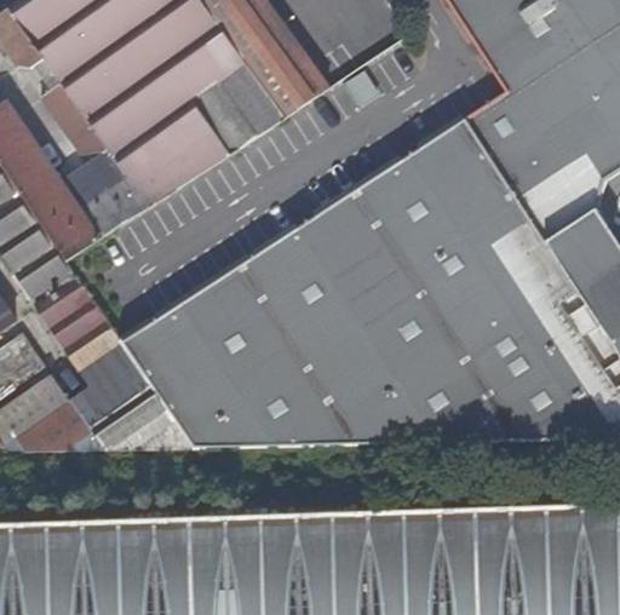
[(283,116),(202,0),(13,0),(0,10),(0,35),(19,62),(33,64),(45,56),(61,80),(40,93),(81,150),(99,149),(107,144),(126,173),(78,205),(59,177),(11,104),(0,110),(0,159),(19,188),(22,193),(68,259),(103,236),(119,225),(283,116)]
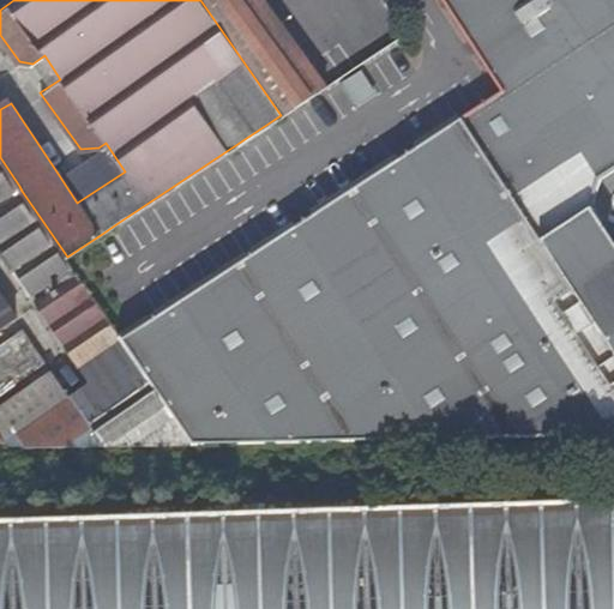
[(200,0),(281,115),(321,88),(260,0),(200,0)]
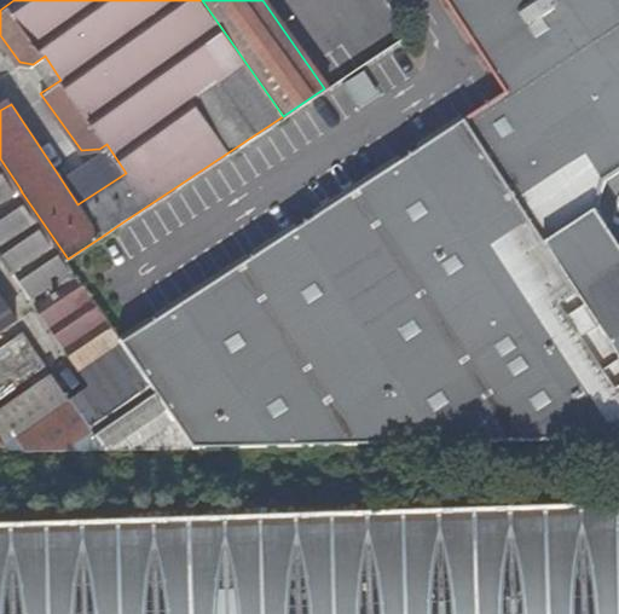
[(618,172),(618,0),(456,0),(515,91),(484,109),(530,180),(513,191),(544,239),(595,208),(606,183),(618,172)]
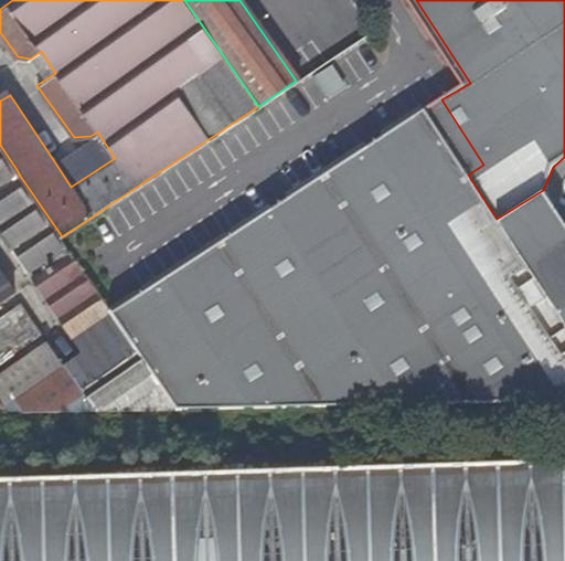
[(564,398),(564,319),(497,219),(468,175),(483,165),(441,99),(110,309),(138,350),(177,408),(564,398)]
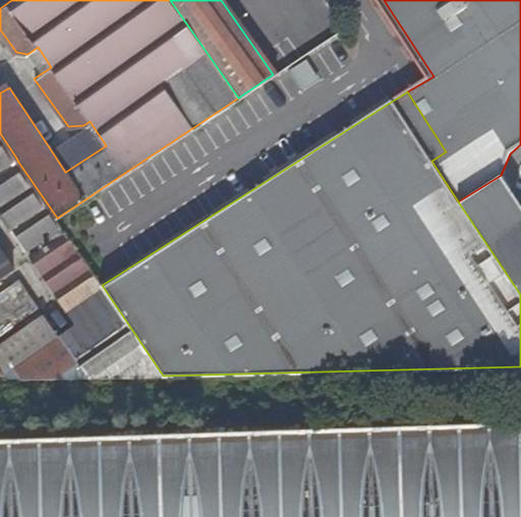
[(90,121),(83,125),(50,149),(65,172),(106,146),(90,121)]
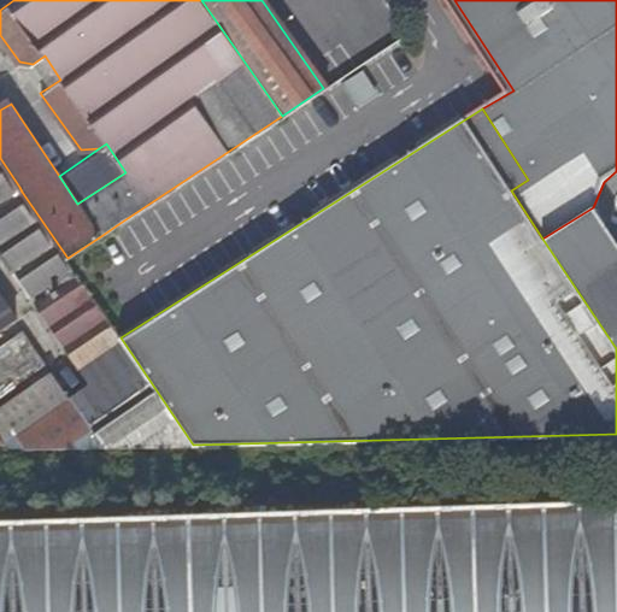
[(0,199),(19,187),(0,158),(0,199)]
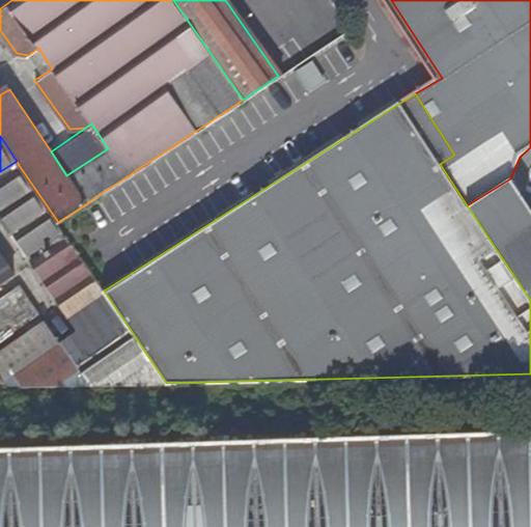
[(17,161),(0,171),(0,178),(19,165),(17,161)]
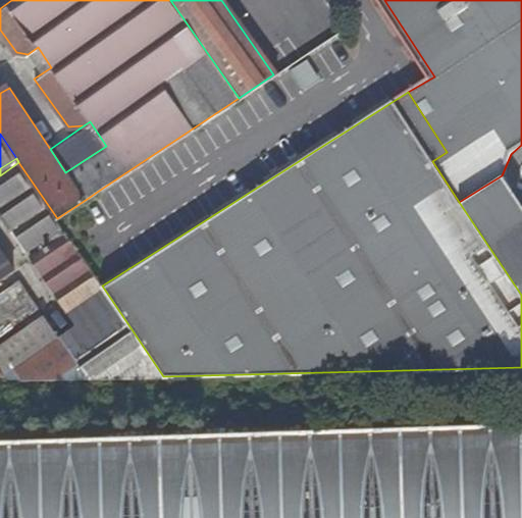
[(102,286),(68,235),(57,218),(18,162),(0,175),(0,212),(25,251),(39,242),(42,248),(30,257),(65,310),(66,310),(102,286)]
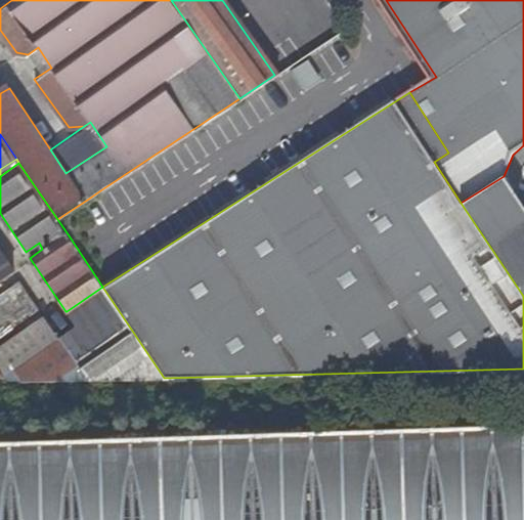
[(523,208),(504,176),(461,203),(523,296),(523,208)]
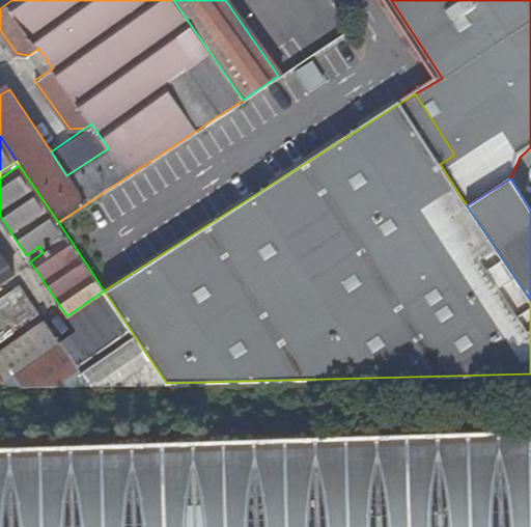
[(112,209),(102,193),(88,202),(99,217),(112,209)]
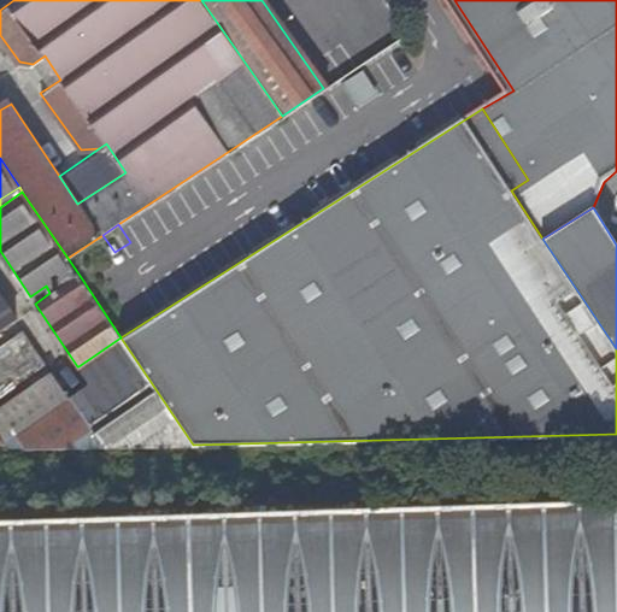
[(115,252),(103,235),(68,258),(81,277),(117,254),(115,252)]
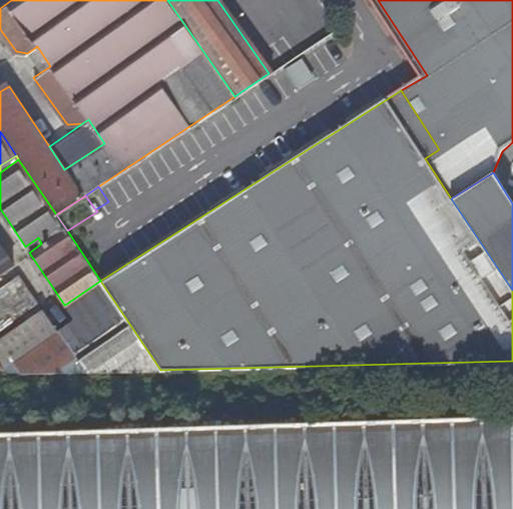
[(0,247),(0,273),(12,266),(0,247)]
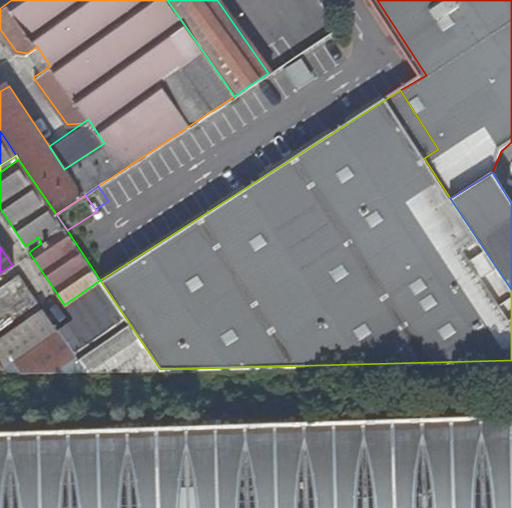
[(0,283),(0,336),(40,309),(42,309),(17,272),(0,283)]
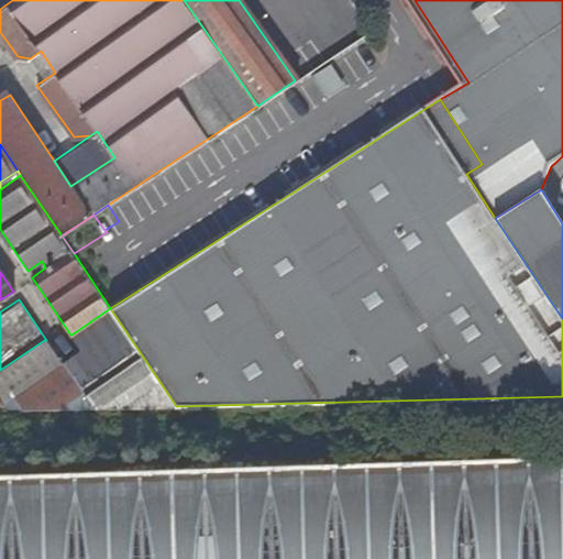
[(80,387),(138,349),(110,308),(72,335),(81,350),(63,362),(80,387)]
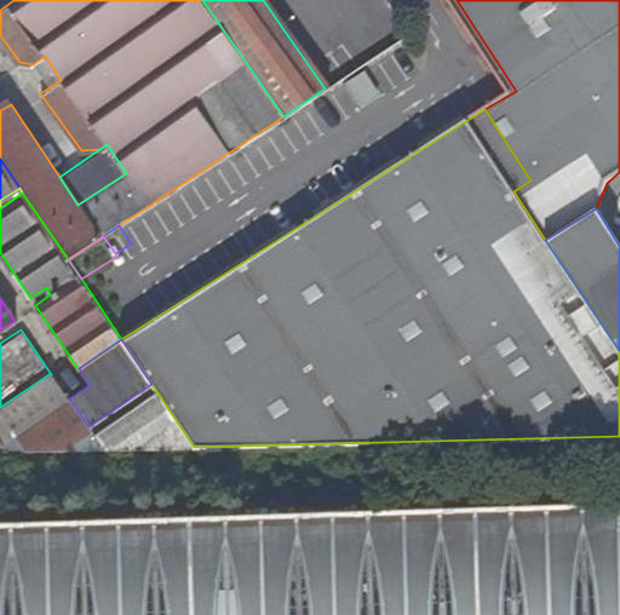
[(0,407),(0,432),(15,436),(67,401),(49,374),(0,407)]
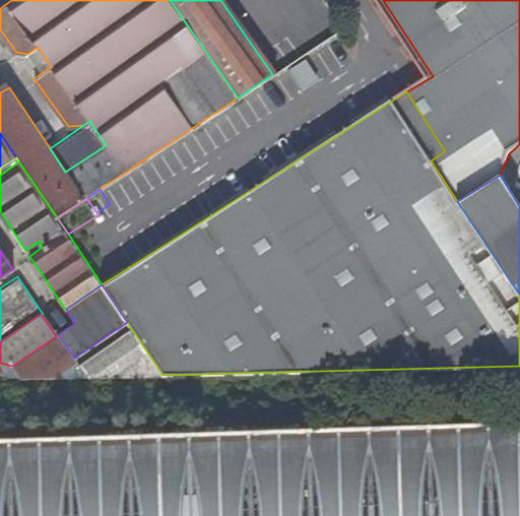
[(0,374),(1,374),(2,378),(163,375),(127,322),(74,358),(58,334),(56,336),(12,366),(0,363),(0,374)]
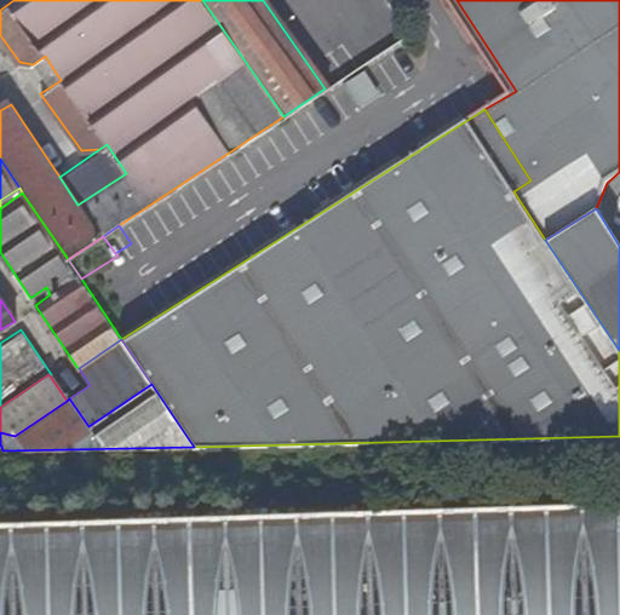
[(0,614),(619,614),(619,501),(0,522),(0,614)]
